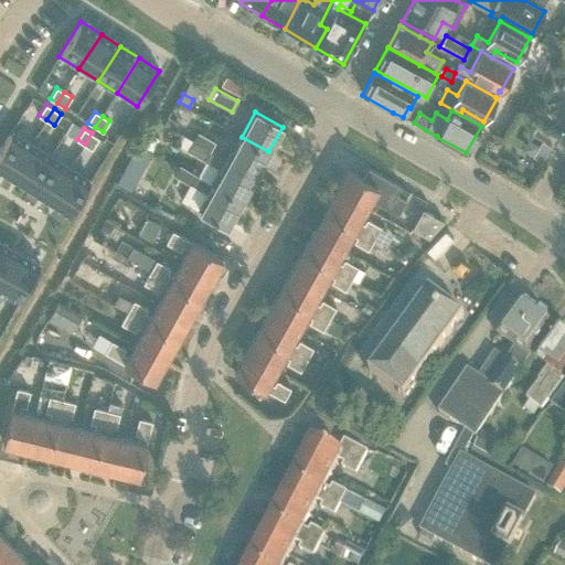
[(12,130),(0,148),(0,171),(10,178),(32,142),(12,130)]
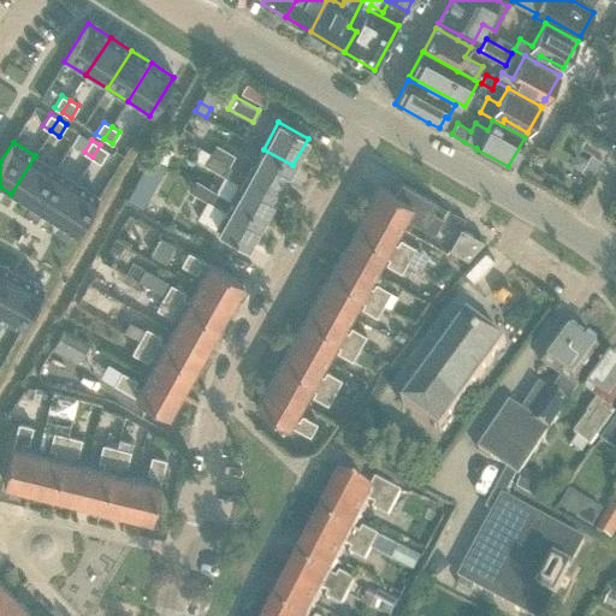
[(100,144),(93,157),(100,163),(108,149),(100,144)]
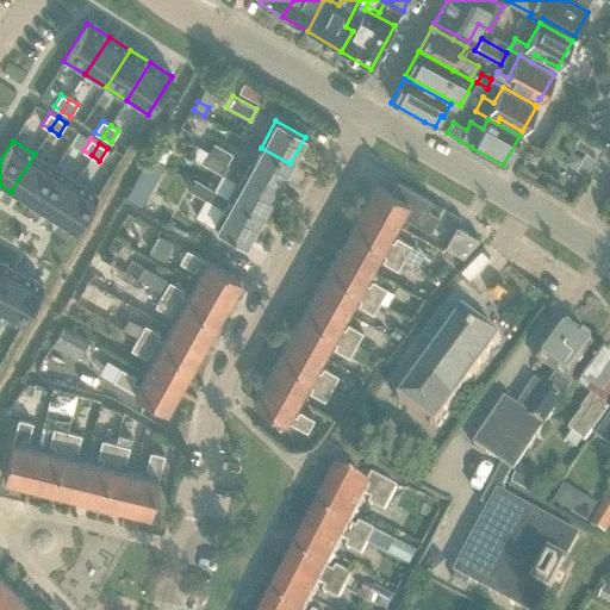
[(232,154),(213,143),(207,154),(226,163),(232,154)]
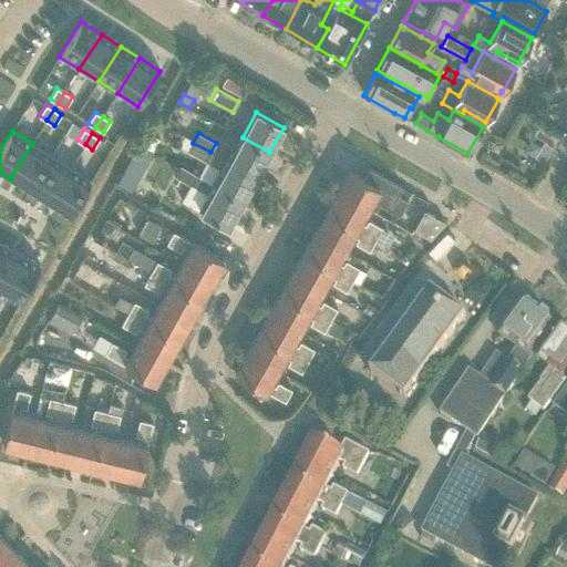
[(256,177),(269,152),(243,137),(228,162),(256,177)]
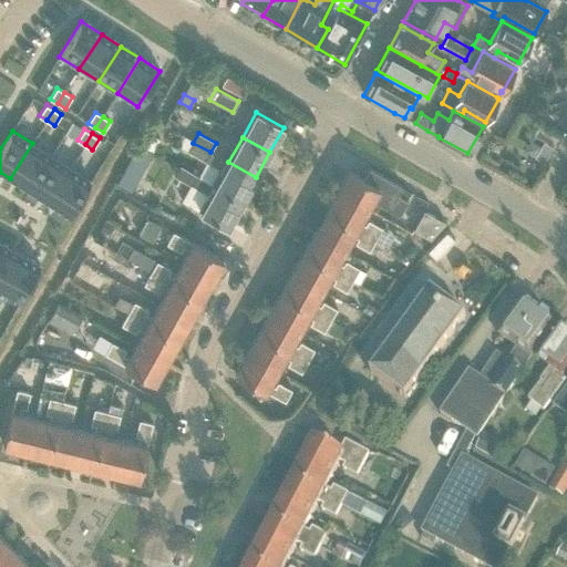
[(32,143),(10,178),(29,191),(51,155),(32,143)]
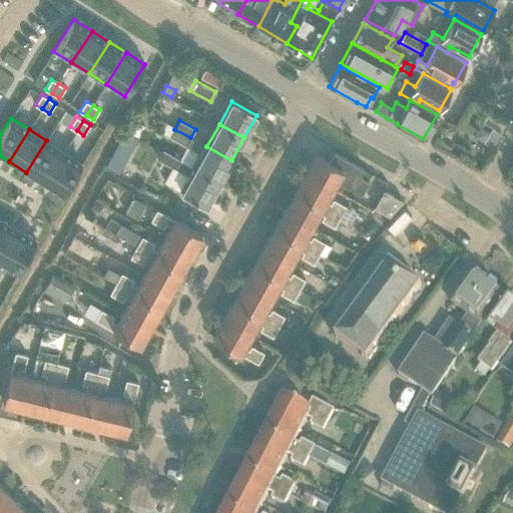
[(185,146),(190,137),(174,129),(169,137),(185,146)]
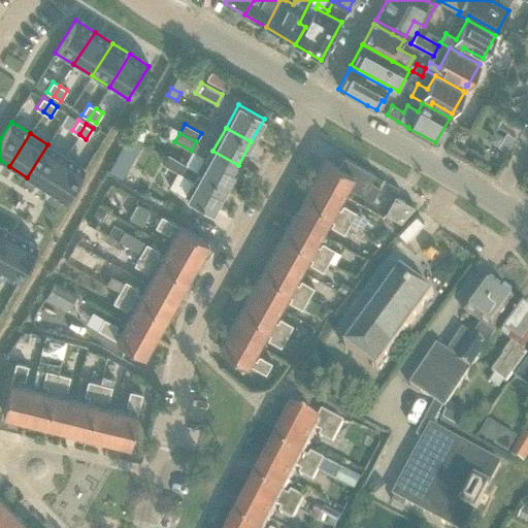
[(128,137),(109,171),(121,178),(140,143),(128,137)]
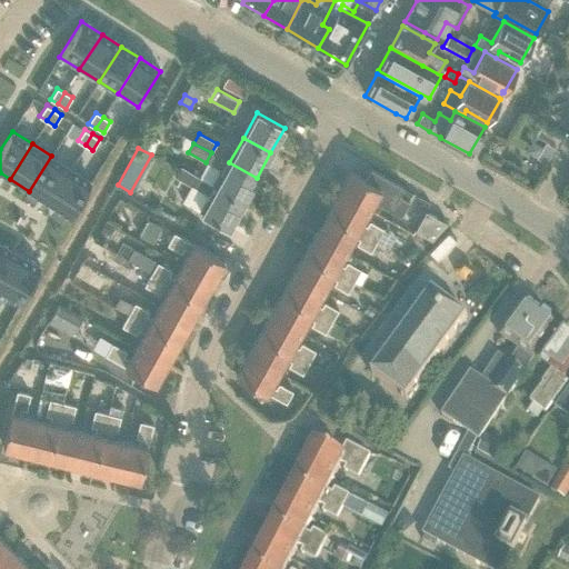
[(211,152),(206,162),(225,172),(216,188),(242,202),(257,178),(229,162),(211,152)]
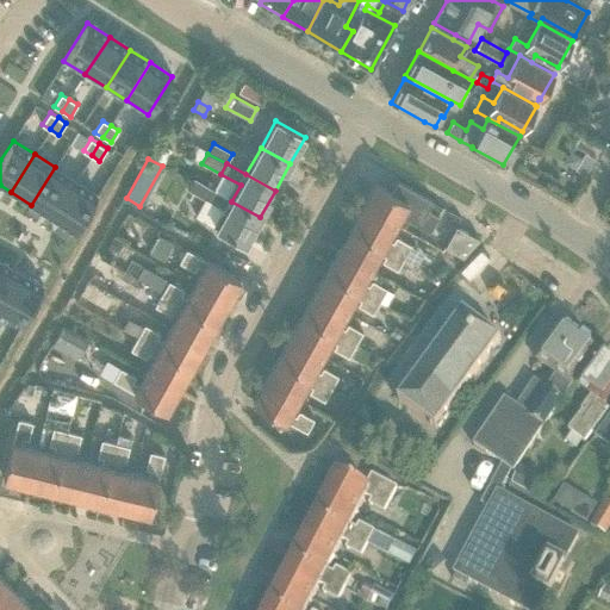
[(55,167),(31,205),(51,218),(75,180),(55,167)]
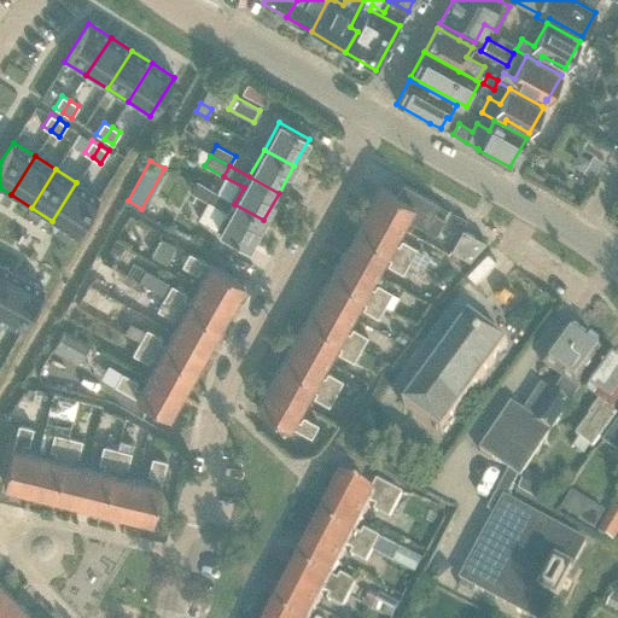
[(196,181),(190,192),(209,203),(215,193),(215,191),(196,181)]
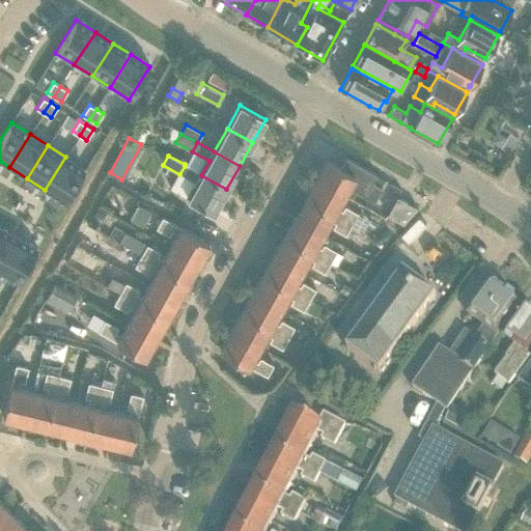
[(65,157),(45,190),(63,201),(85,169),(65,157)]
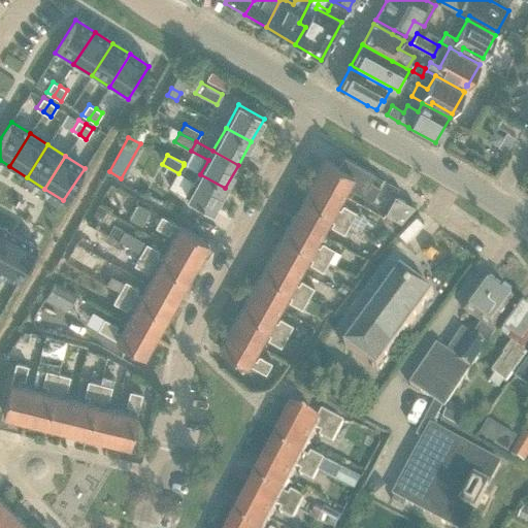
[(325,159),(315,177),(342,194),(347,187),(371,201),(380,188),(370,183),(374,174),(343,157),(338,166),(325,159)]
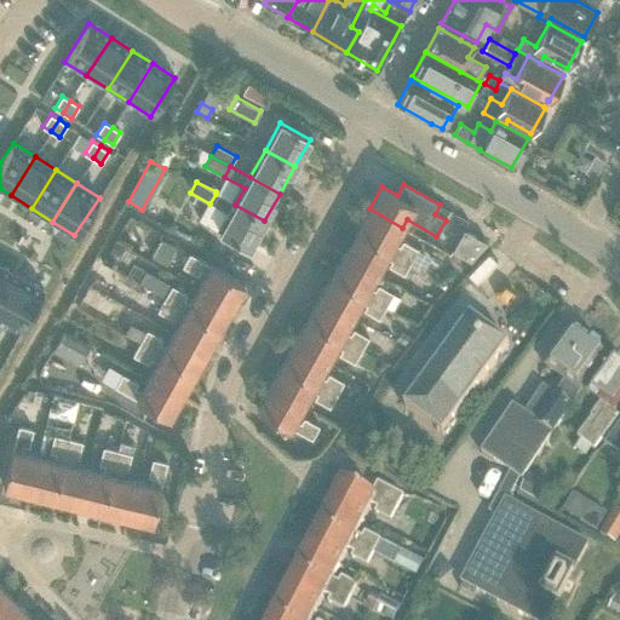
[(216,194),(210,204),(229,214),(219,231),(250,248),(264,220),(235,205),(216,194)]
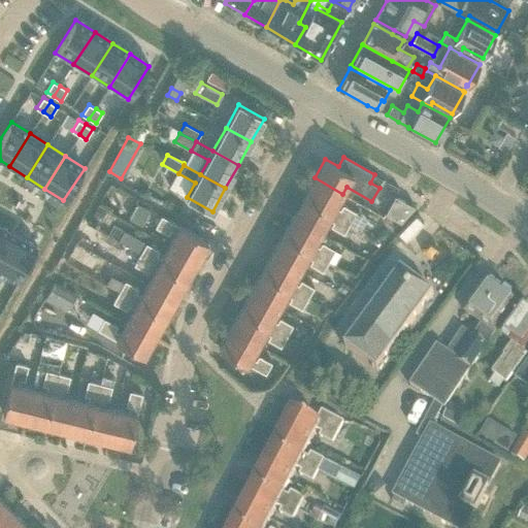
[(315,177),(303,197),(350,222),(356,211),(342,204),(340,208),(336,205),(342,194),(315,177)]
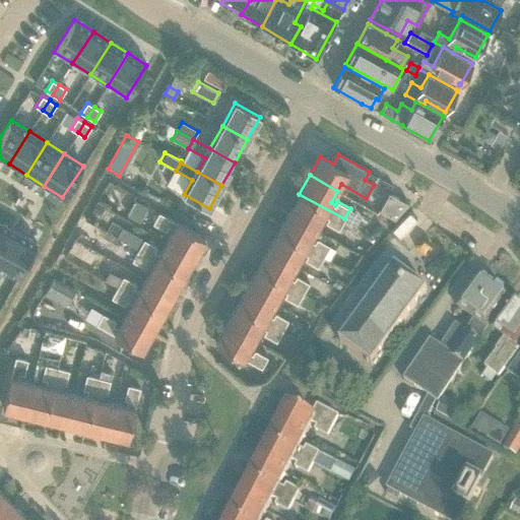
[(379,211),(394,219),(408,203),(389,193),(379,211)]
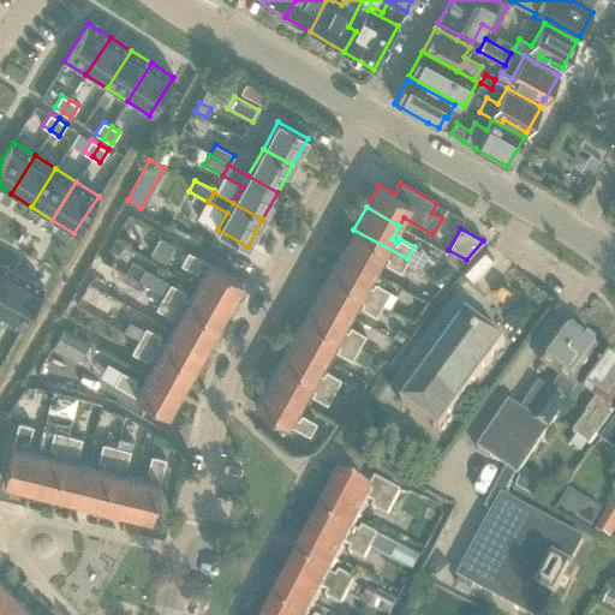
[(353,230),(341,251),(375,269),(382,256),(388,258),(386,263),(400,272),(407,258),(353,230)]
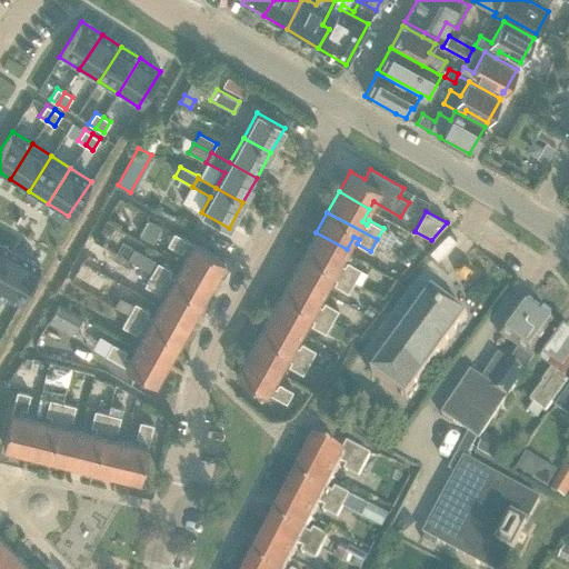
[(147,221),(140,235),(153,241),(160,228),(147,221)]
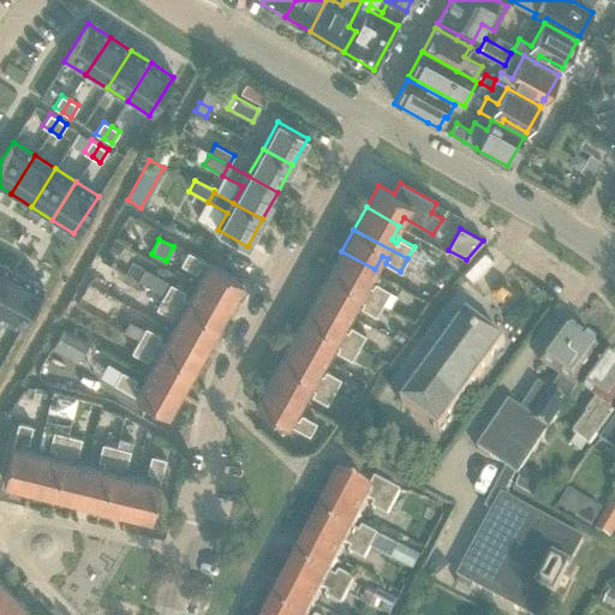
[(341,251),(329,273),(382,303),(389,291),(375,282),(372,287),(366,284),(375,269),(341,251)]
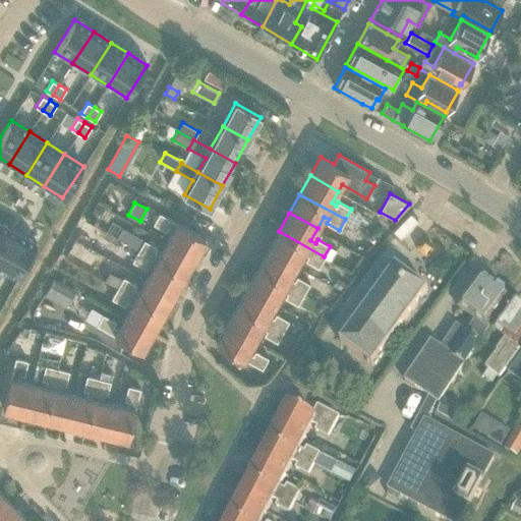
[(174,230),(167,242),(194,257),(205,238),(177,223),(160,214),(154,225),(166,231),(169,227),(174,230)]
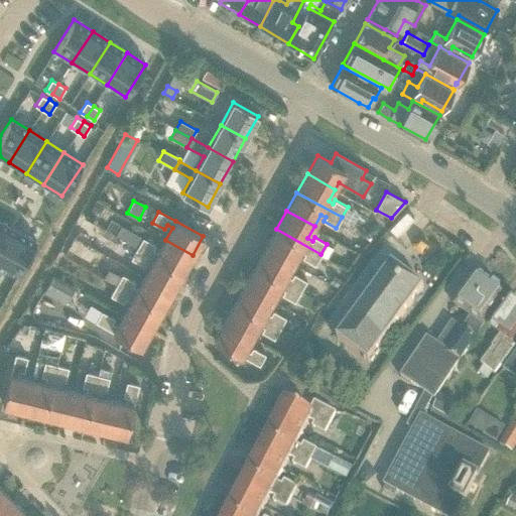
[(0,221),(0,262),(17,231),(0,221)]
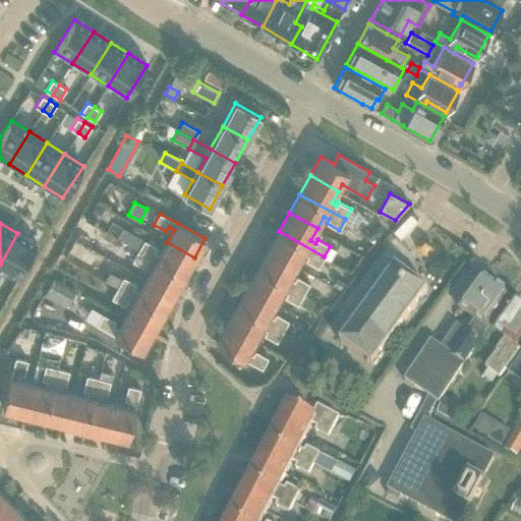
[(132,252),(139,239),(121,228),(113,241),(132,252)]
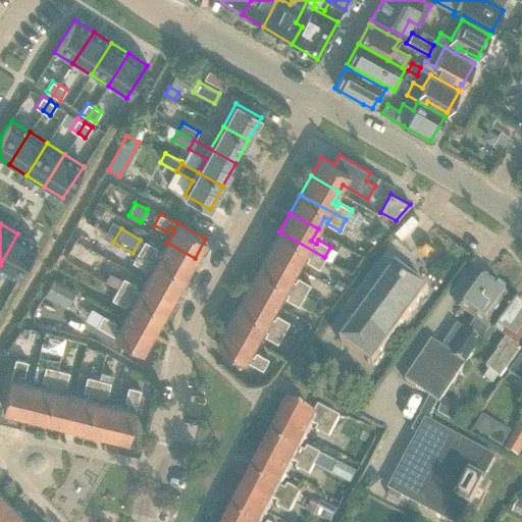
[(279,231),(269,251),(297,266),(304,254),(308,257),(306,261),(318,267),(324,257),(279,231)]
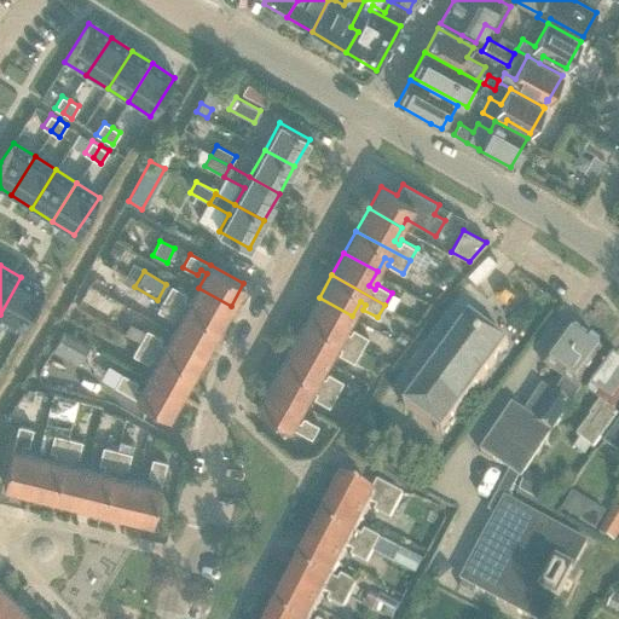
[(21,277),(0,314),(0,317),(22,330),(44,290),(21,277)]
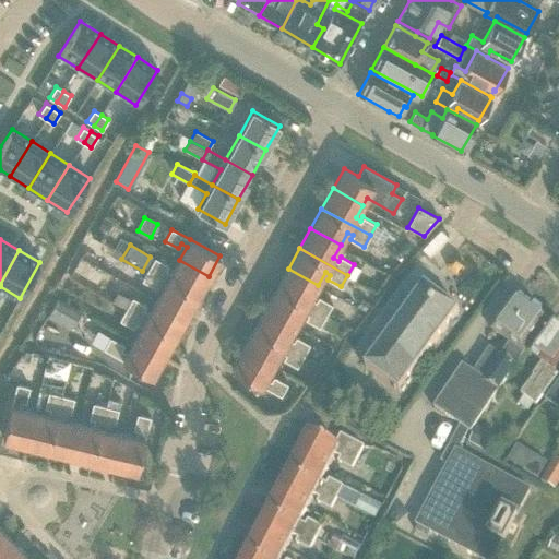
[(150,270),(198,296),(209,276),(179,260),(171,273),(166,270),(169,265),(156,258),(150,270)]
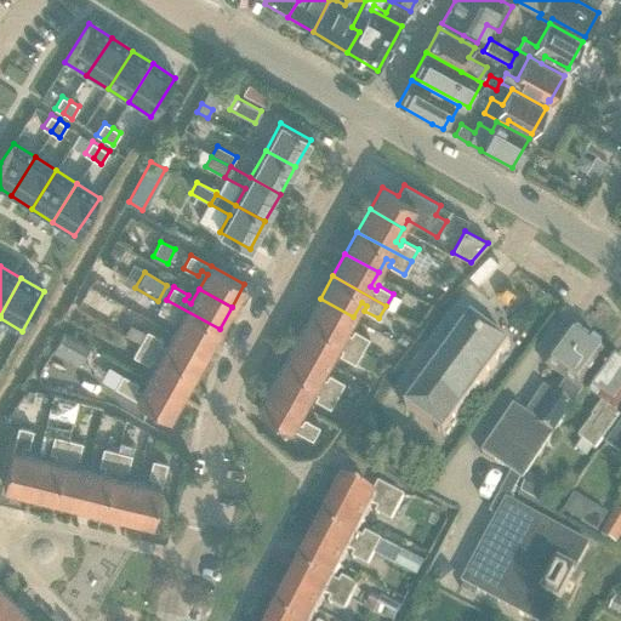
[(320,298),(307,320),(360,351),(368,337),(353,330),(351,335),(346,331),(353,317),(320,298)]
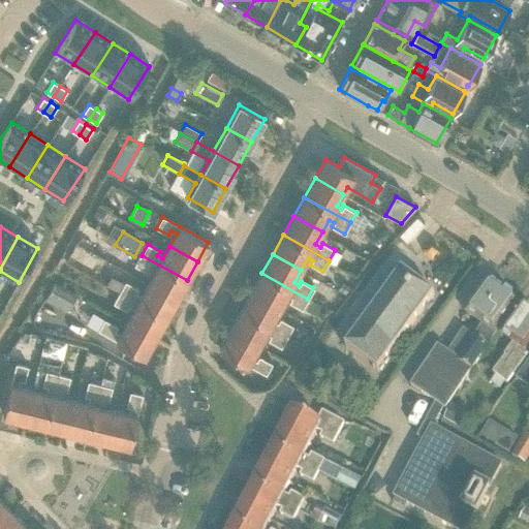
[(148,283),(176,299),(187,280),(142,255),(135,267),(148,274),(150,269),(155,272),(148,283)]
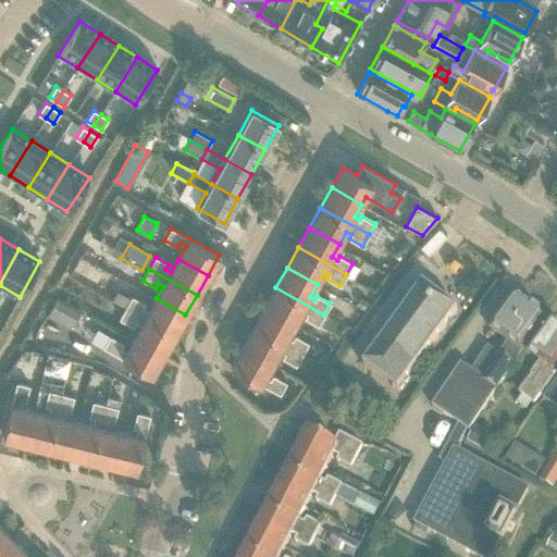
[(422,285),(362,367),(397,393),(457,310),(422,285)]
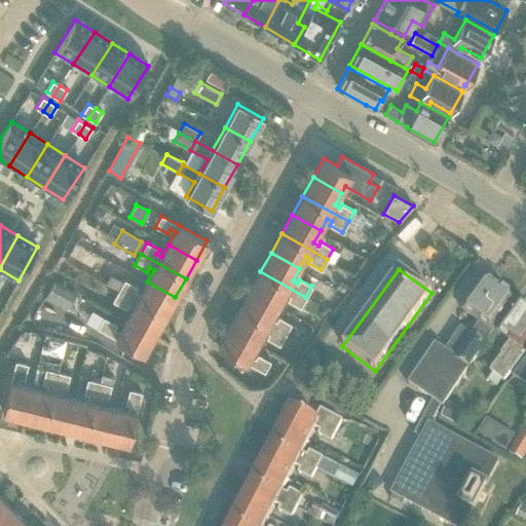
[(260,271),(250,291),(278,306),(285,294),(290,297),(288,300),(299,307),(305,297),(260,271)]
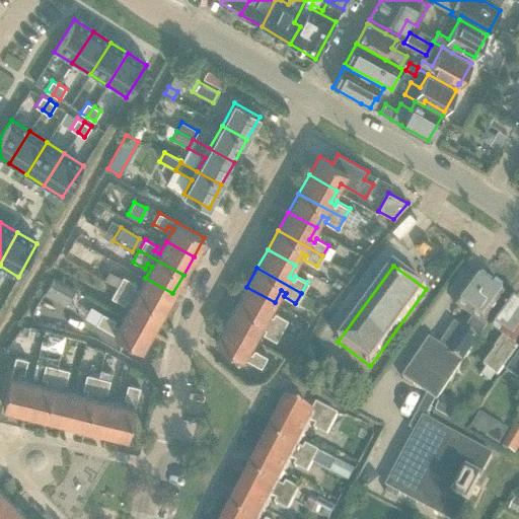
[(119,288),(162,312),(172,293),(145,278),(139,291),(134,288),(136,284),(124,277),(119,288)]
